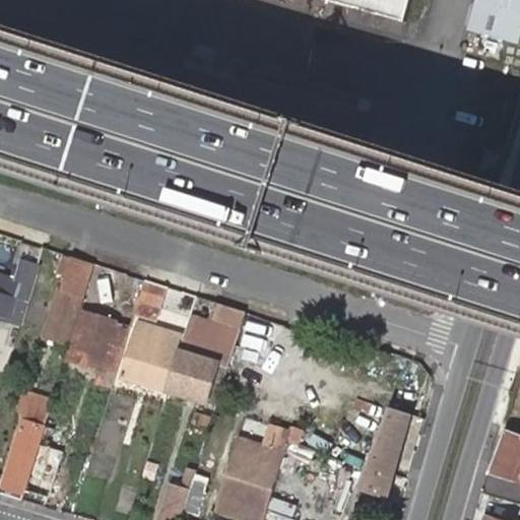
[(328,0),(407,21),(412,0),(328,0)]
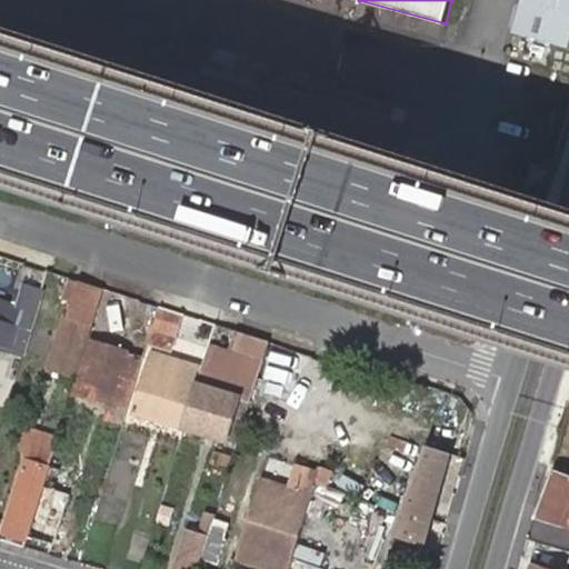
[(568,49),(568,0),(519,0),(510,35),(568,50),(568,49)]
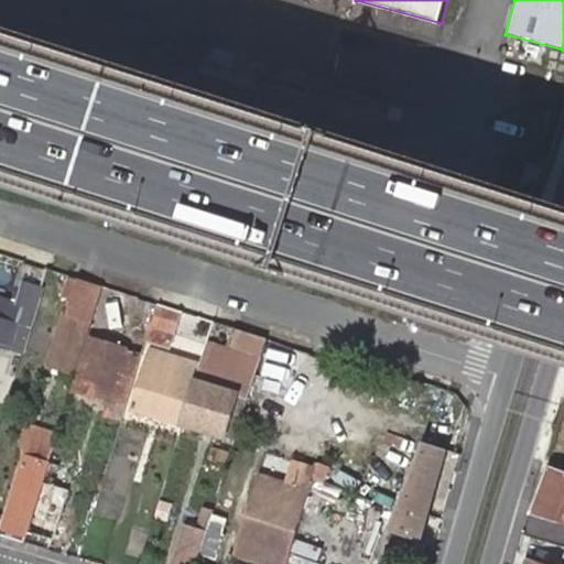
[(527,162),(520,181),(540,186),(542,187),(548,166),(527,162)]
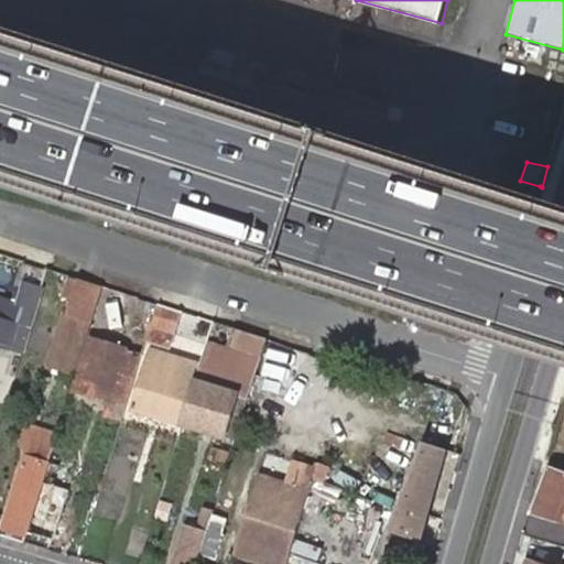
[(64,347),(57,368),(74,373),(80,350),(89,323),(94,310),(100,286),(85,281),(78,304),(74,317),(65,345),(64,347)]
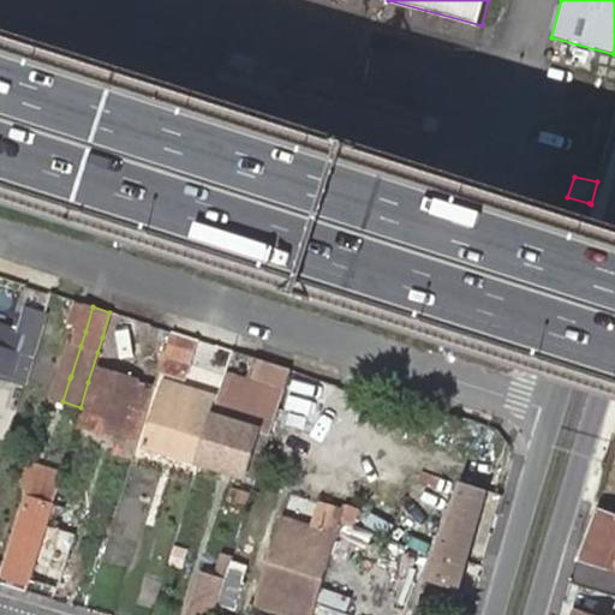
[(0,376),(24,384),(46,315),(30,311),(29,316),(30,317),(24,333),(0,326),(0,376)]
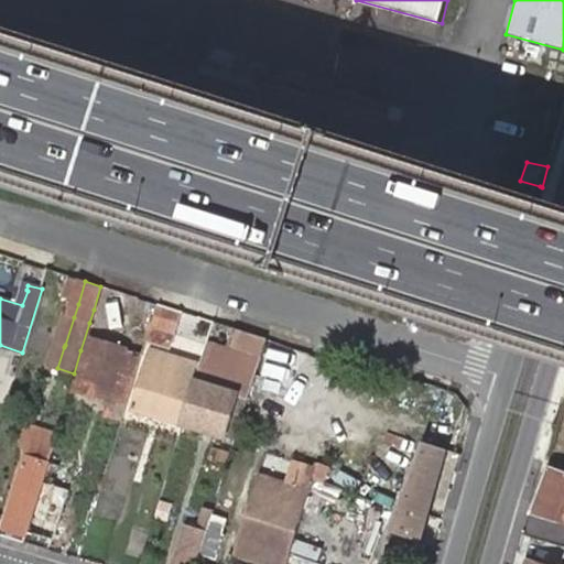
[(153,322),(151,325),(147,342),(169,349),(173,333),(181,312),(159,305),(153,322)]
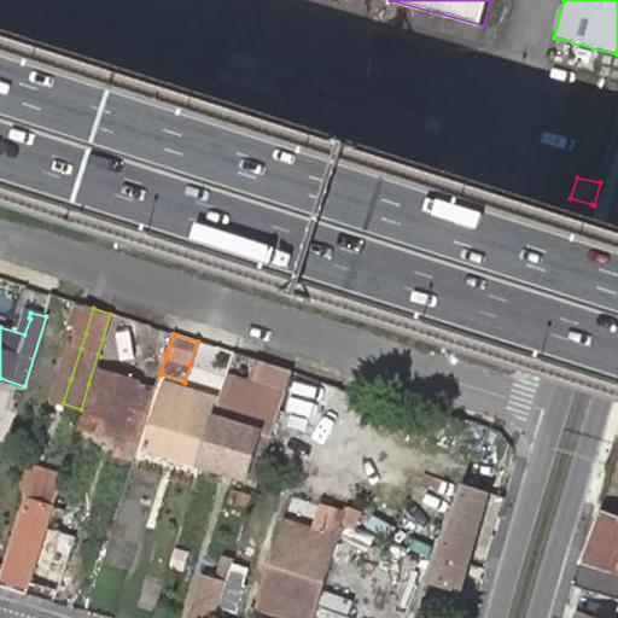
[(134,459),(145,426),(156,390),(161,374),(165,356),(139,348),(130,375),(138,378),(136,383),(129,380),(121,378),(127,357),(108,351),(100,372),(81,430),(123,442),(118,454),(134,459)]
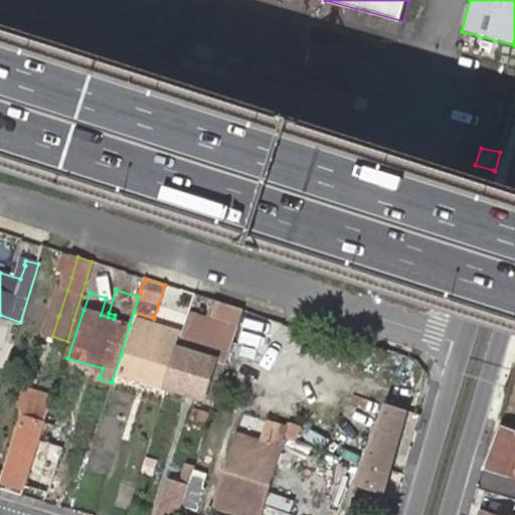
[(207,317),(190,311),(189,315),(183,336),(179,349),(167,388),(207,400),(208,397),(215,400),(230,350),(232,343),(218,339),(212,358),(203,356),(211,331),(204,327),(207,317)]
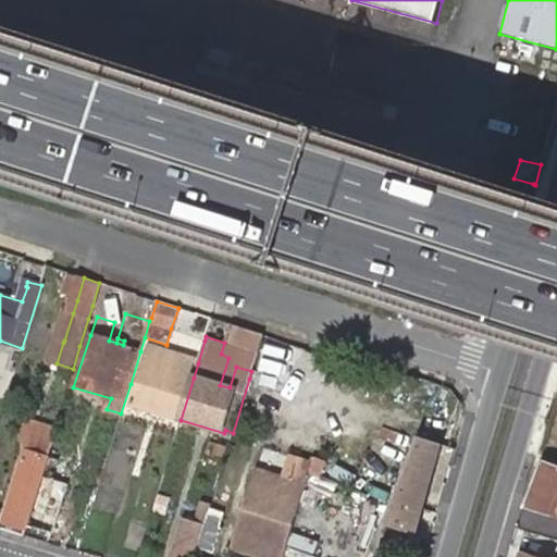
[(58,341),(51,361),(57,363),(63,343),(58,341)]
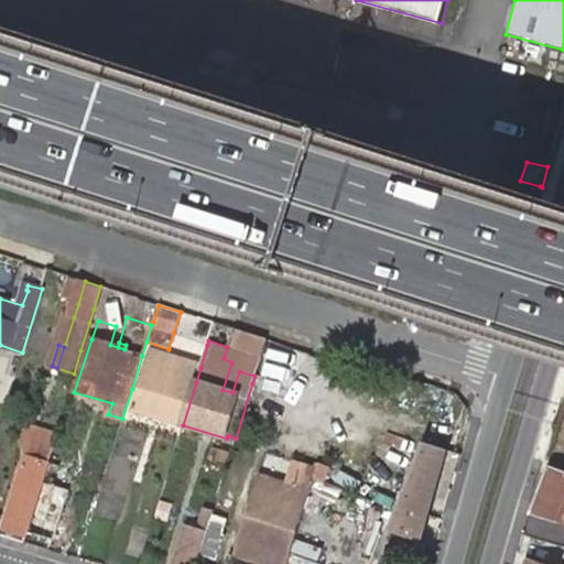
[(133,409),(183,425),(196,382),(201,368),(177,361),(150,353),(133,409)]
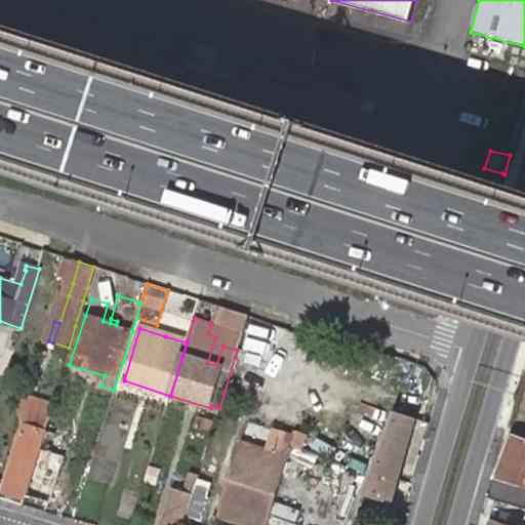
[(3,492),(25,498),(26,495),(40,449),(51,410),(56,396),(28,388),(24,402),(31,404),(3,492)]
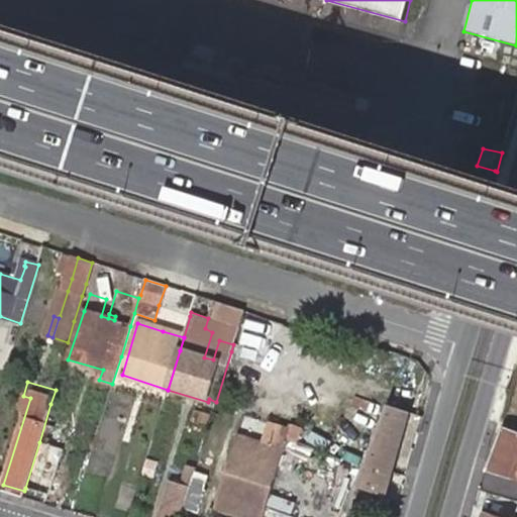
[(102,384),(100,391),(108,394),(110,386),(102,384)]
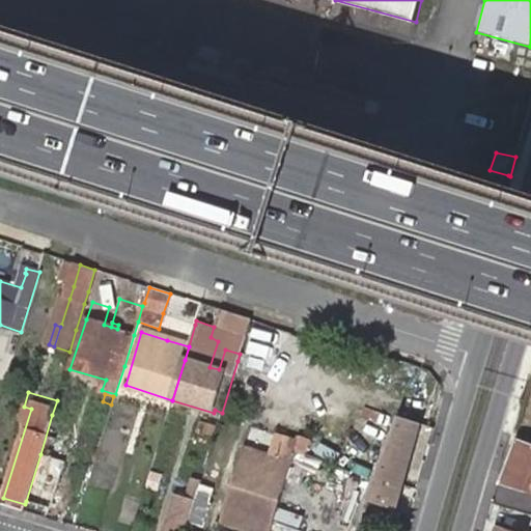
[(366,498),(395,509),(419,423),(399,415),(366,498)]
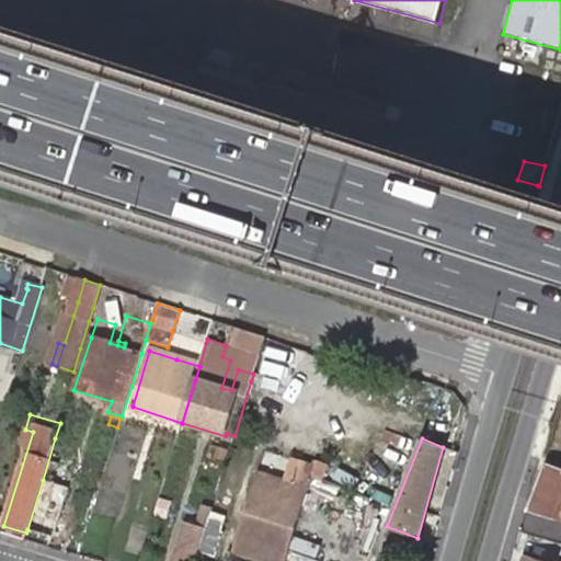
[(227,449),(219,447),(217,455),(225,457),(227,449)]
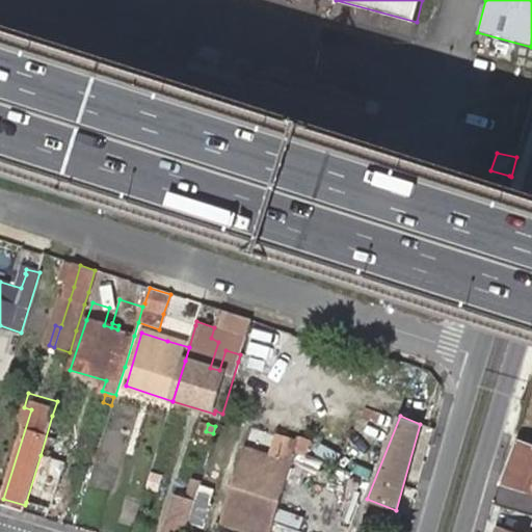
[(316,437),(311,450),(352,466),(357,452),(316,437)]
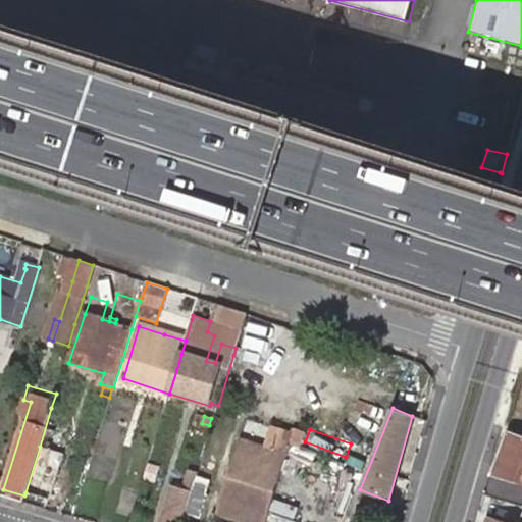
[(518,481),(521,482),(521,439),(508,434),(493,474),(518,481)]
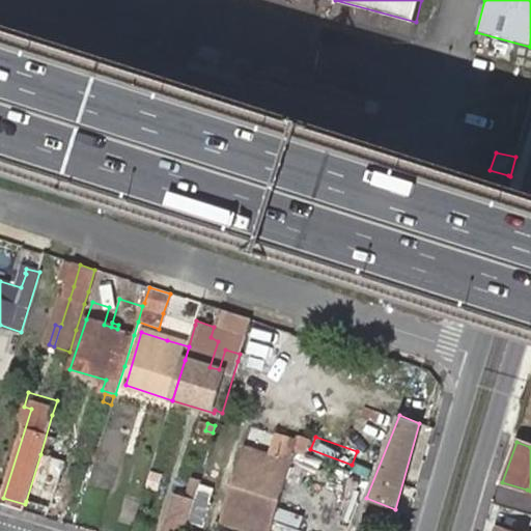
[(271,530),(290,467),(243,452),(221,525),(241,530),(271,530)]
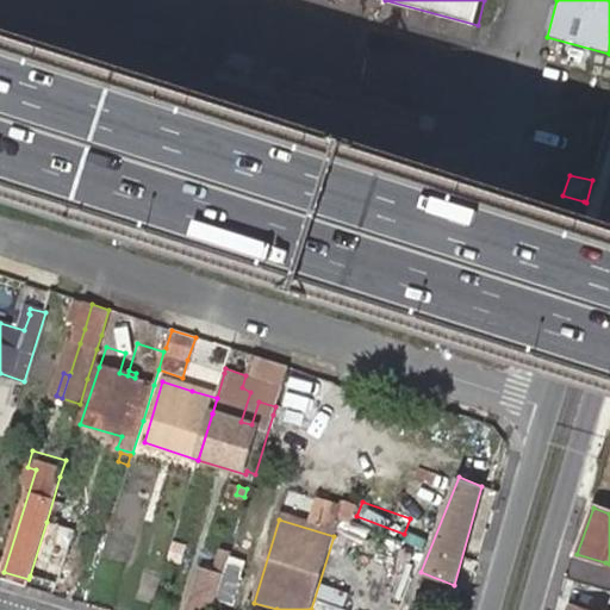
[(47,522),(30,576),(58,585),(75,530),(47,522)]
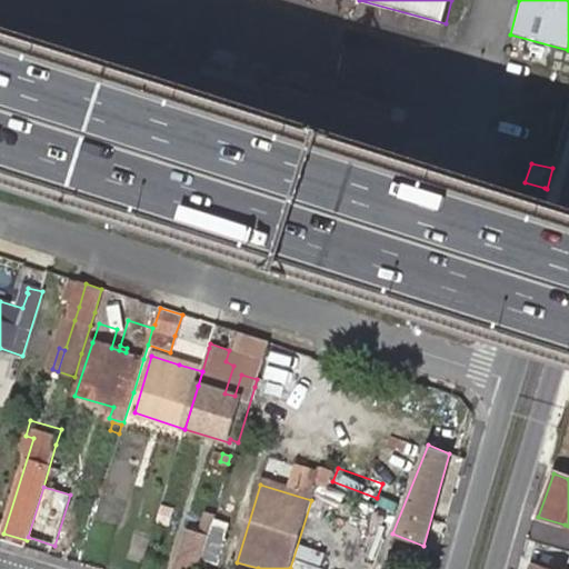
[(187,530),(175,568),(197,568),(208,537),(187,530)]
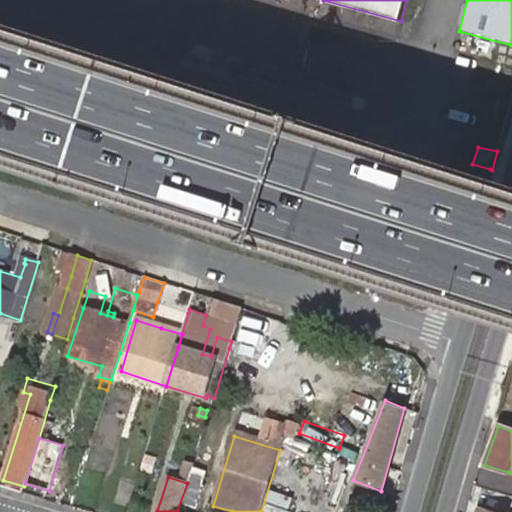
[(187,483),(182,504),(197,508),(202,486),(187,483)]
